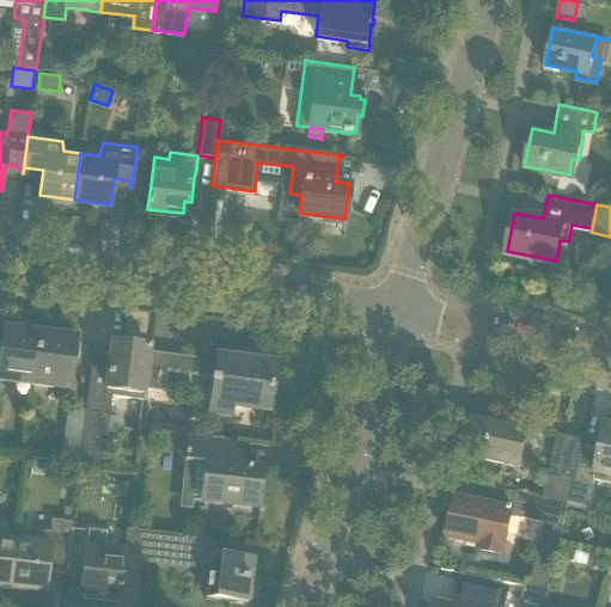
[(237,230),(236,240),(249,243),(250,231),(237,230)]
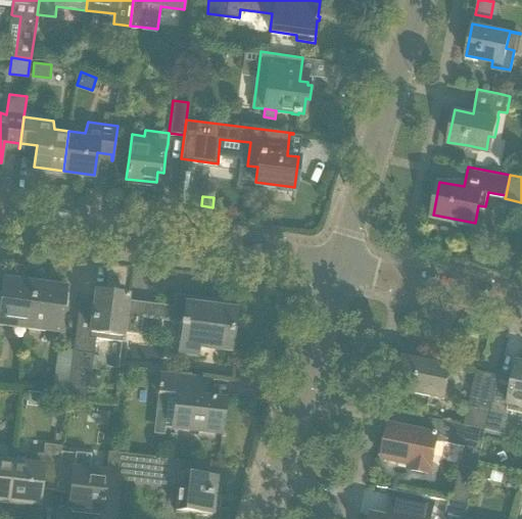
[(0,324),(28,328),(34,282),(4,278),(1,298),(0,307),(0,324)]
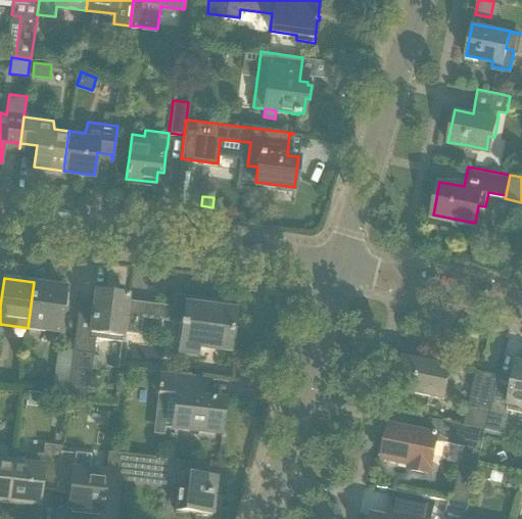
[(64,286),(34,282),(28,328),(58,332),(64,286)]
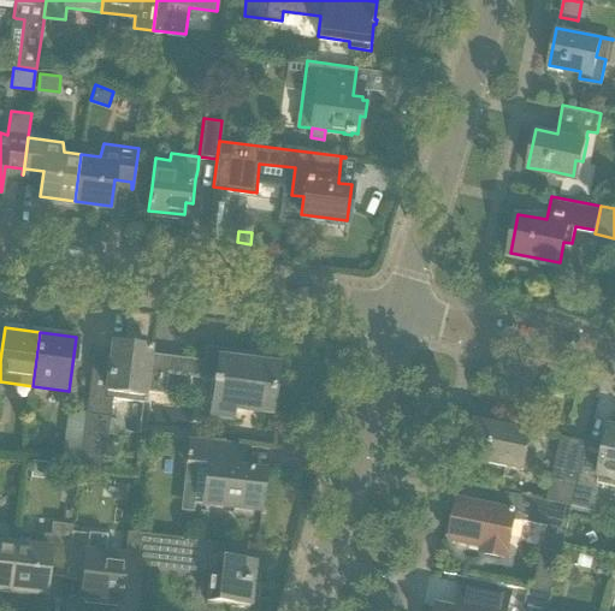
[(93,357),(86,411),(111,414),(113,396),(143,399),(145,389),(151,350),(151,345),(146,345),(146,343),(130,342),(130,343),(112,340),(110,360),(93,357)]
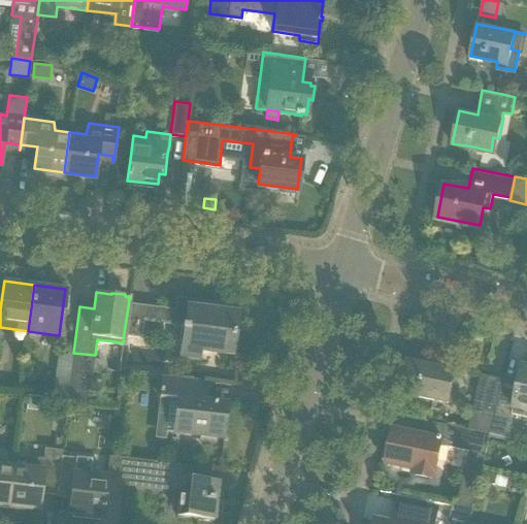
[(175,306),(173,322),(182,323),(180,327),(186,327),(183,354),(199,356),(200,342),(233,347),(237,310),(202,306),(203,298),(176,295),(175,306)]
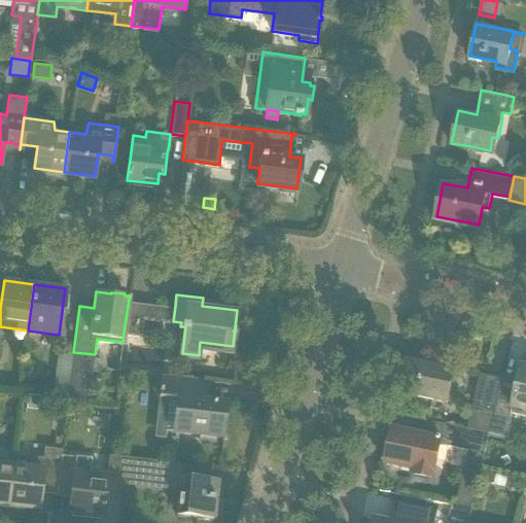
[(129,300),(124,333),(142,335),(144,321),(144,318),(146,303),(129,300)]
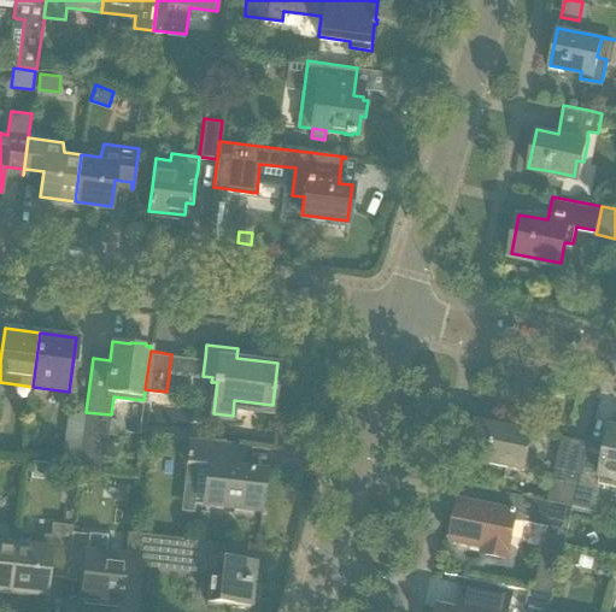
[(62,462),(80,464),(86,412),(69,410),(62,462)]
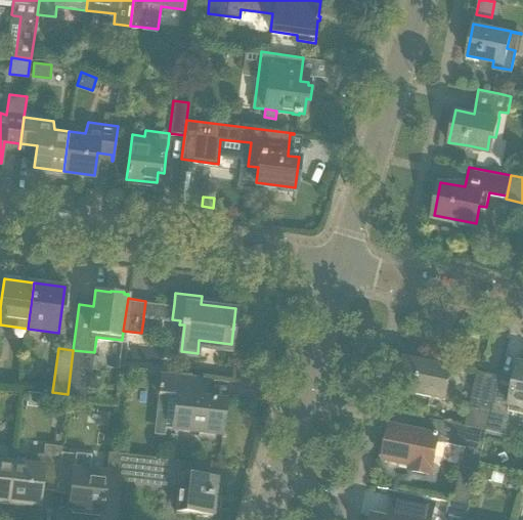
[(68,394),(68,396),(80,397),(88,398),(88,397),(94,352),(73,350),(68,394)]
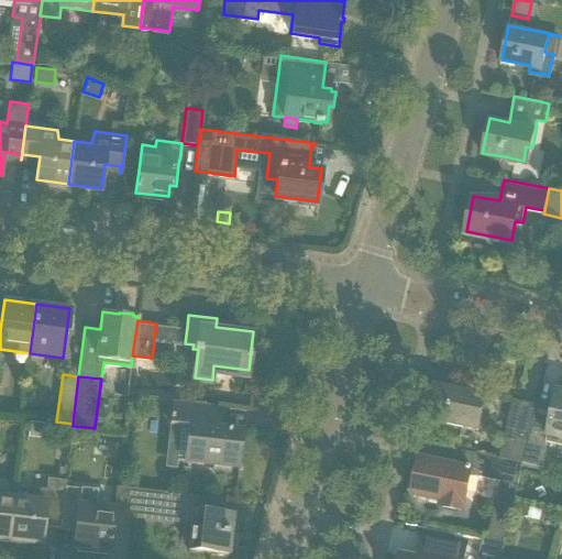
[(436,383),(429,416),(478,426),(486,388),(471,385),(470,390),(436,383)]
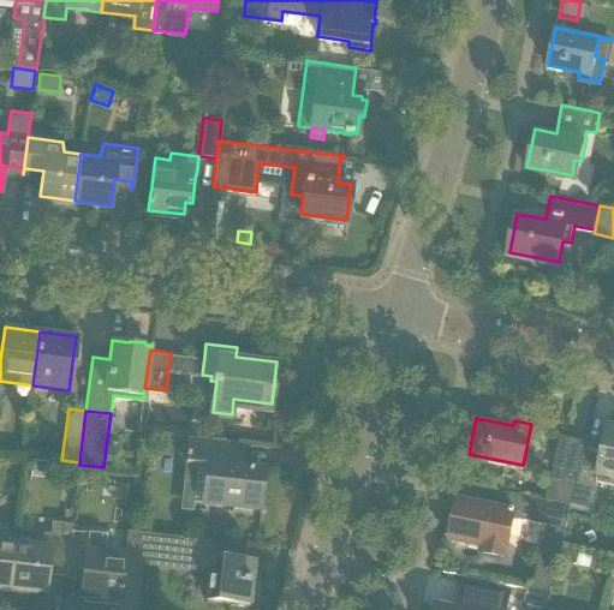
[(571,503),(570,506),(590,510),(591,503),(597,482),(613,485),(613,424),(608,423),(601,455),(583,450),(572,500),(571,503)]
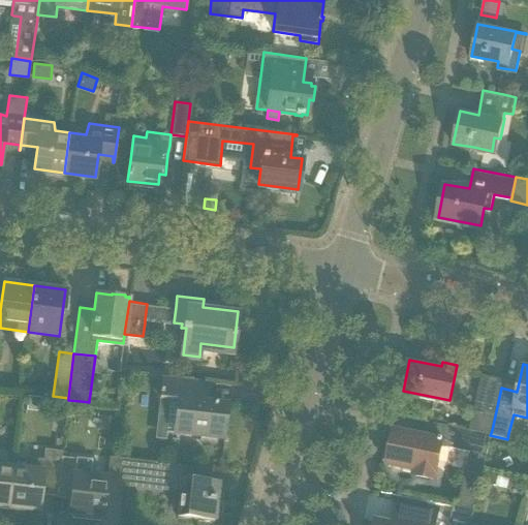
[(159,397),(157,412),(174,414),(172,430),(203,434),(223,436),(227,402),(203,399),(205,378),(184,376),(161,373),(159,397)]
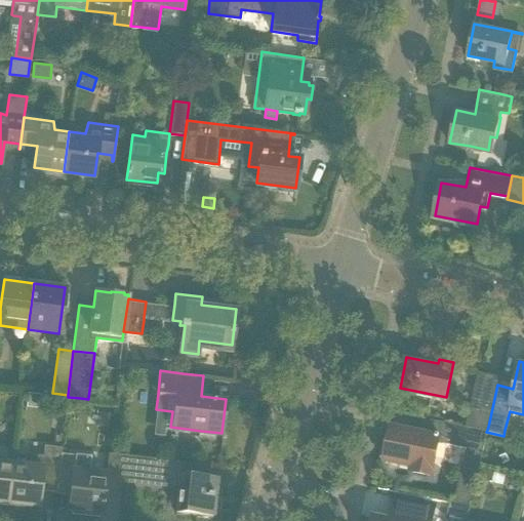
[(467,423),(467,425),(487,430),(488,427),(497,385),(499,376),(479,372),(467,423)]
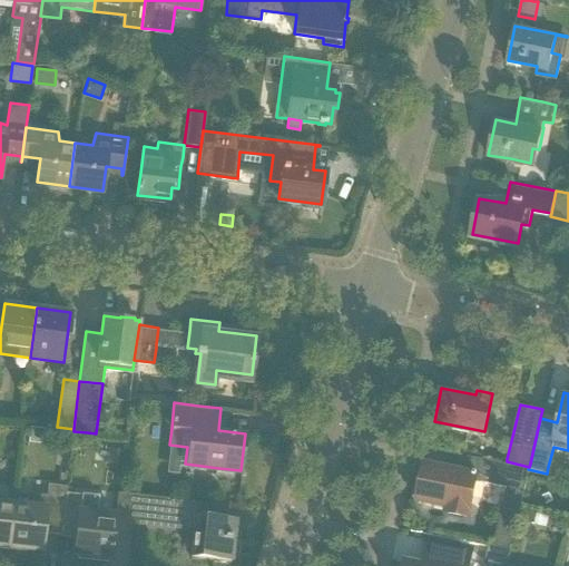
[(424,461),(418,497),(449,503),(448,508),(469,513),(472,513),(479,478),(508,484),(493,544),(511,547),(517,523),(518,517),(520,506),(528,469),(529,467),(507,461),(460,452),(458,468),(424,461)]
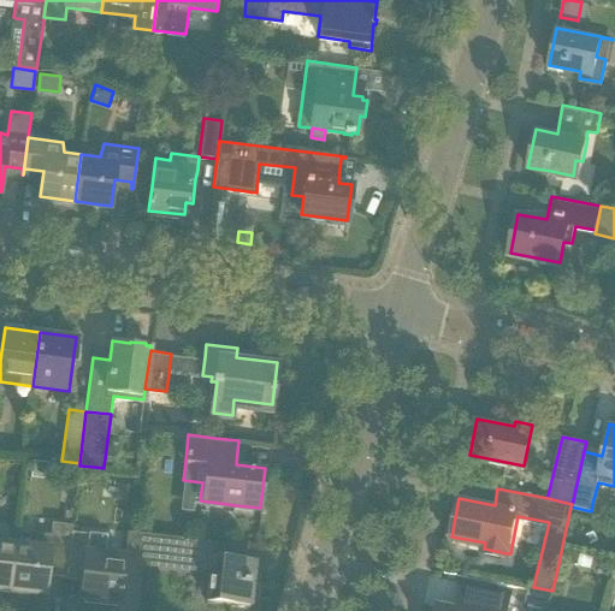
[(15,539),(10,587),(46,591),(48,564),(67,567),(71,529),(72,522),(53,520),(52,532),(36,531),(16,528),(15,539)]
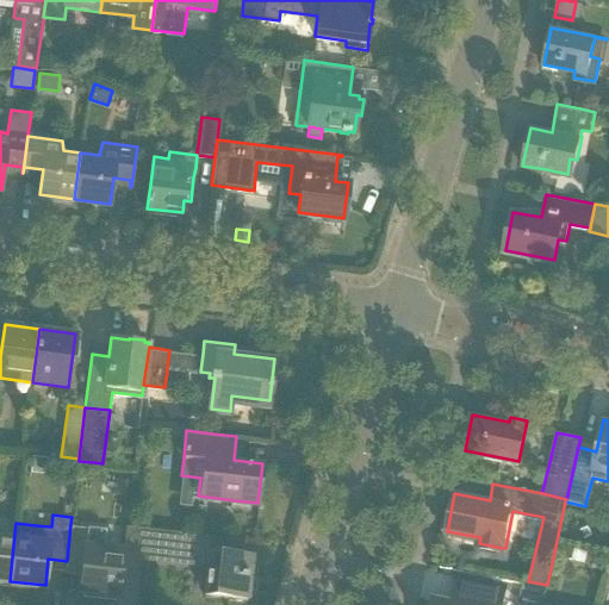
[(123,557),(123,554),(124,546),(104,544),(106,528),(70,524),(67,561),(66,571),(68,571),(68,565),(82,566),(80,590),(118,593),(123,557)]
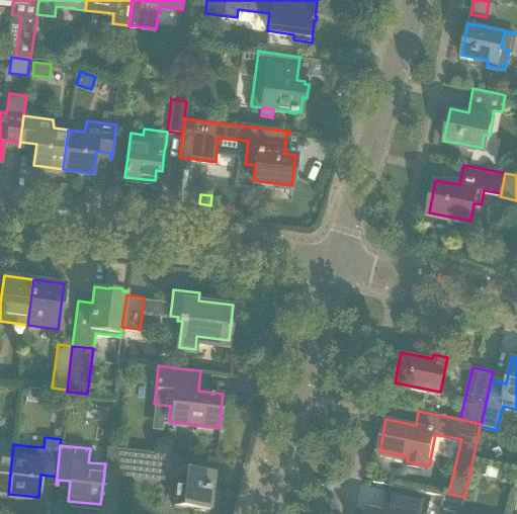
[(104,470),(104,474),(125,476),(125,473),(126,467),(177,473),(176,479),(174,503),(209,507),(214,470),(206,469),(207,456),(170,452),(128,447),(107,445),(105,463),(104,470)]
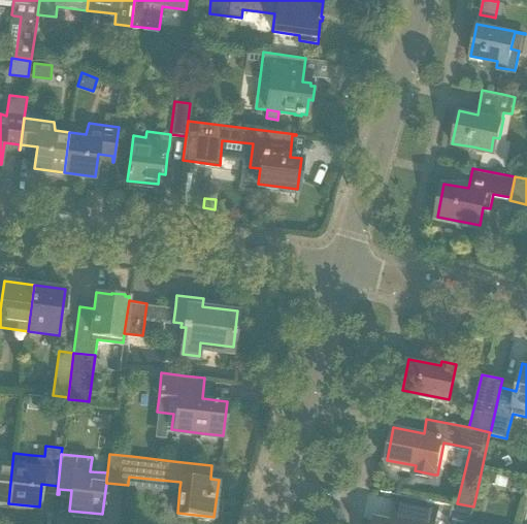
[(0,502),(8,503),(12,462),(0,460),(0,502)]
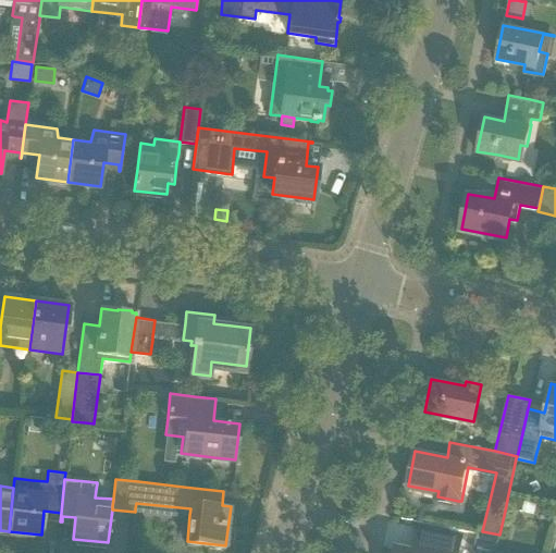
[(508,494),(506,505),(522,510),(526,499),(508,494)]
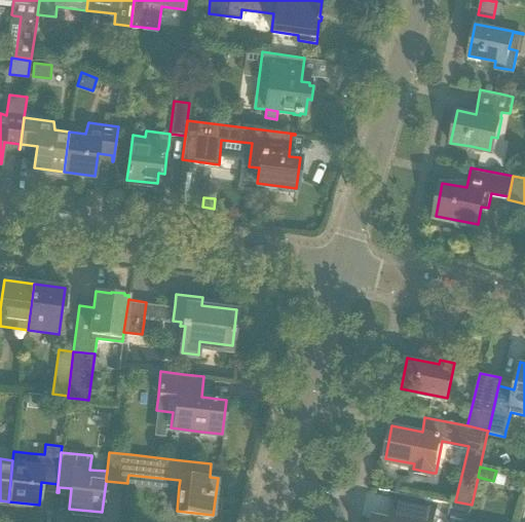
[(432,521),(437,501),(402,494),(397,519),(375,514),(373,521),(432,521)]
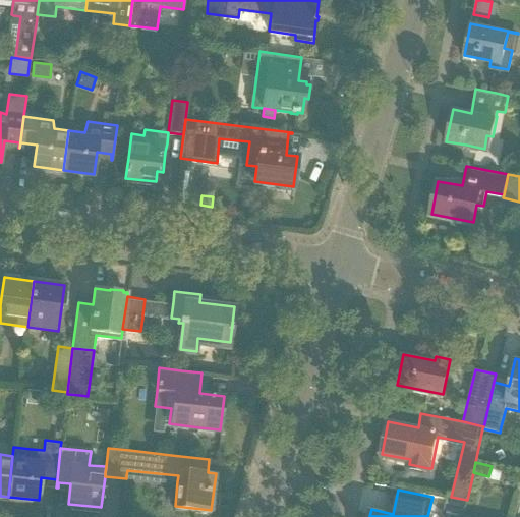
[(447,509),(445,516),(461,516),(464,502),(447,499),(444,508),(447,509)]
